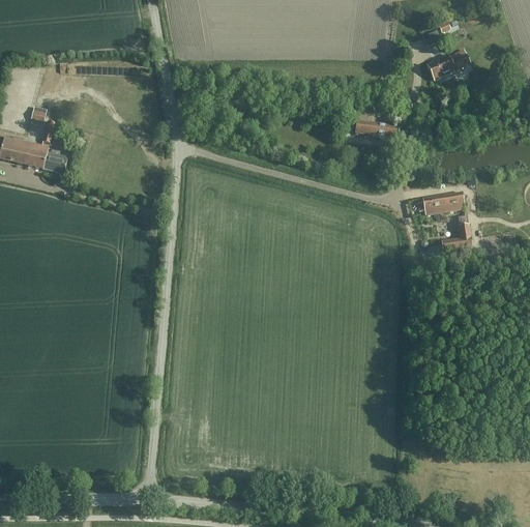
[(422,35),(428,47),(442,39),(438,28),(422,35)]
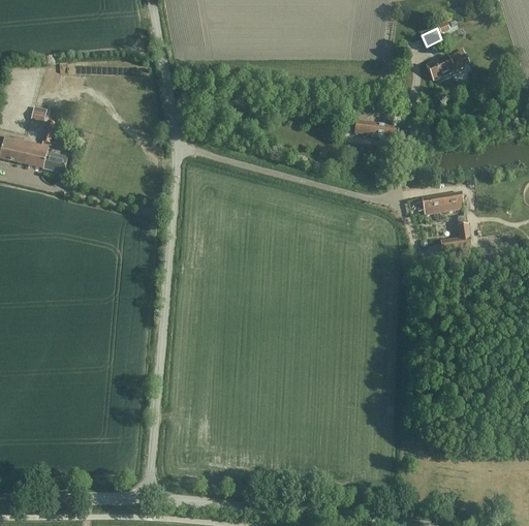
[(426,64),(433,80),(454,70),(469,62),(463,49),(447,56),(446,55),(426,64)]
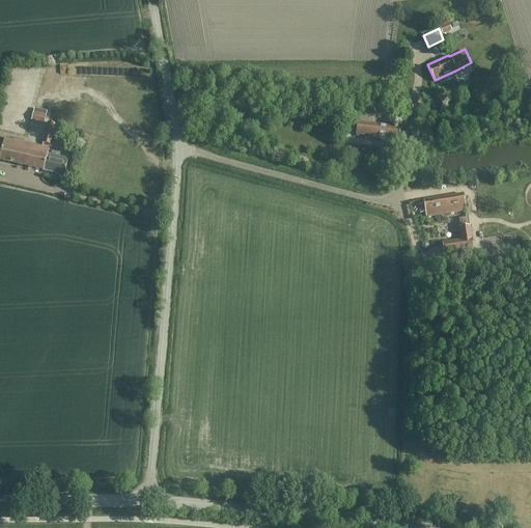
[(33,105),(30,116),(43,119),(46,108),(33,105)]
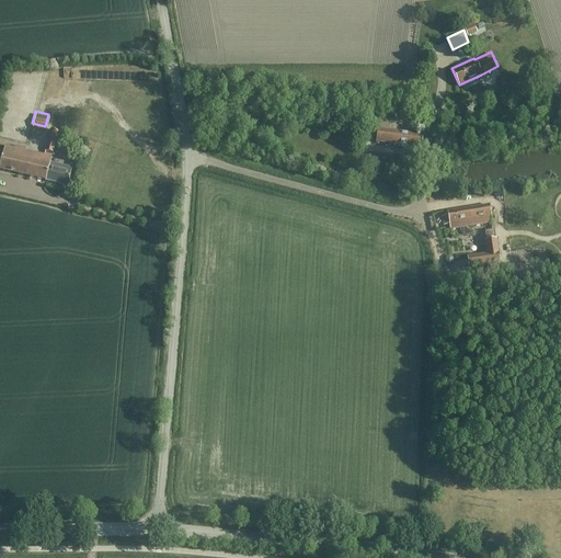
[(377,127),(376,139),(420,145),(422,133),(387,128),(388,120),(378,118),(377,127)]
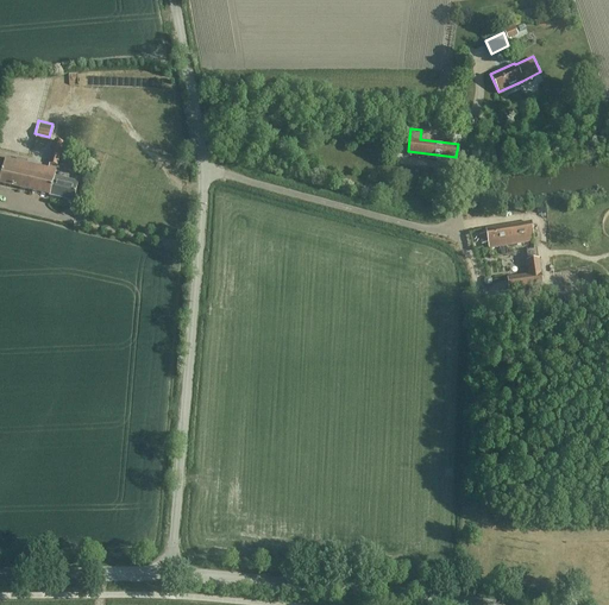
[(55,138),(49,162),(56,164),(62,140),(55,138)]
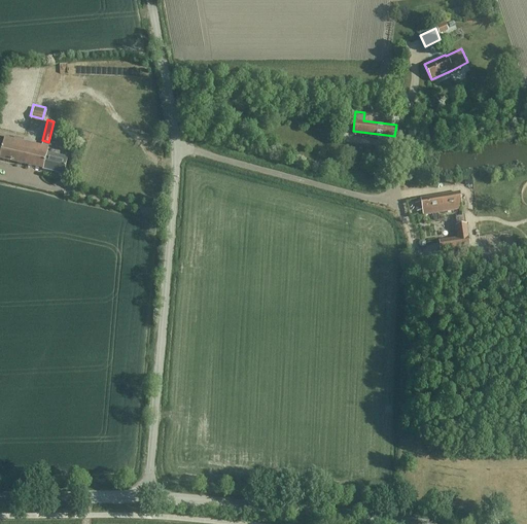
[(0,156),(62,173),(66,155),(45,150),(46,144),(3,133),(0,146),(0,156)]
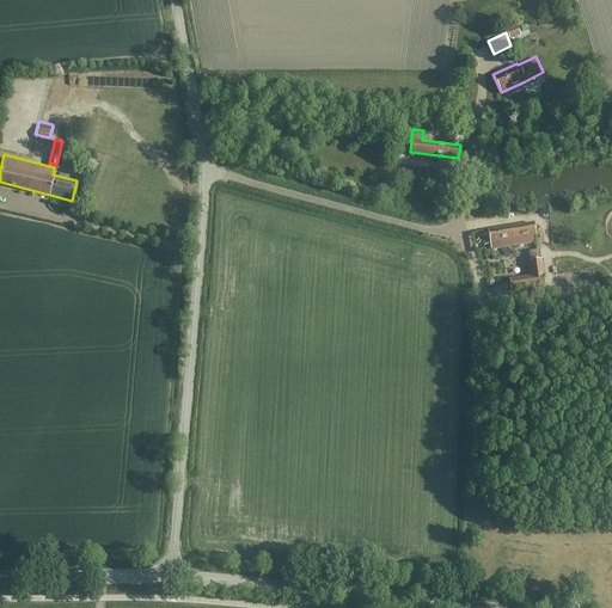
[(485,232),(482,232),(483,241),(489,240),(490,246),(534,239),(533,233),(531,220),(488,227),(488,228),(484,229),(485,232)]
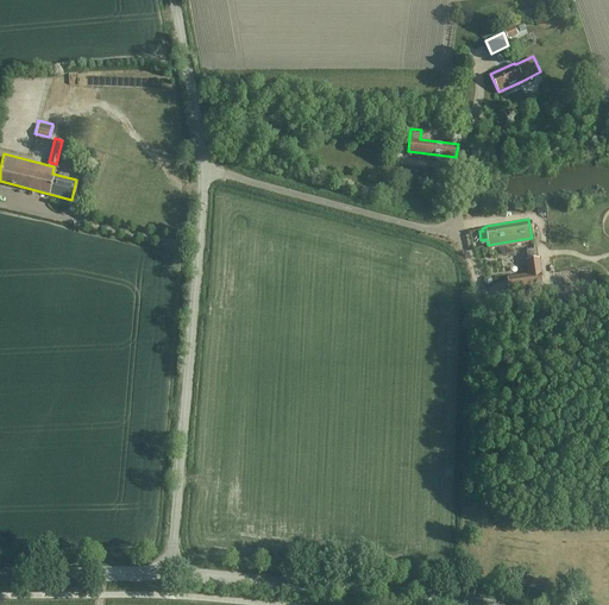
[(507,278),(508,290),(541,285),(537,259),(525,260),(527,275),(507,278)]
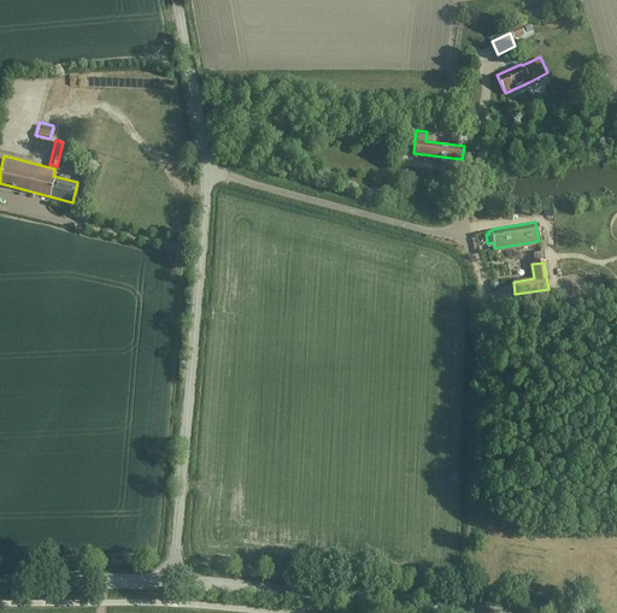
All buildings are outlined.
